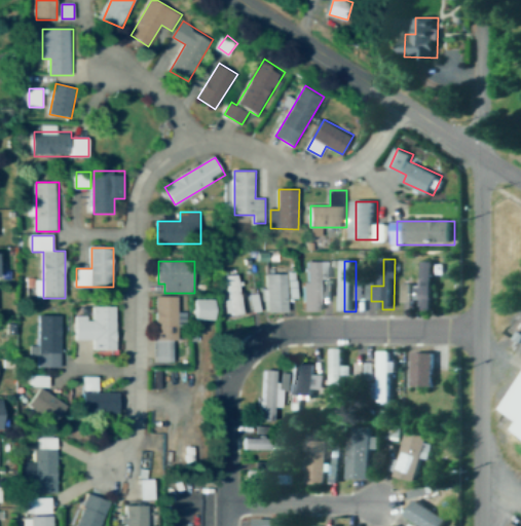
[(423,280),(420,280),(420,312),(435,312),(435,262),(423,262),(423,280)]
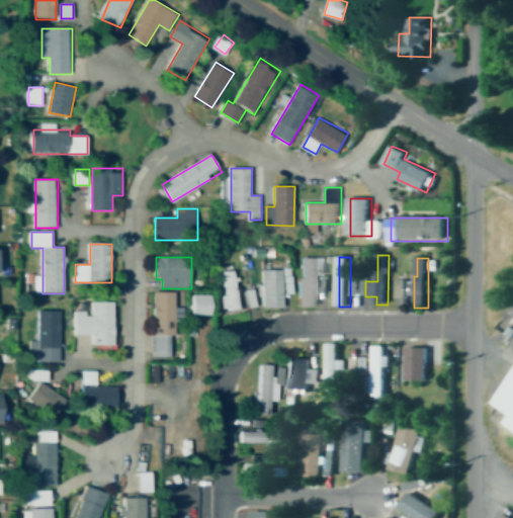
[(317,308),(317,259),(306,259),(306,308),(317,308)]
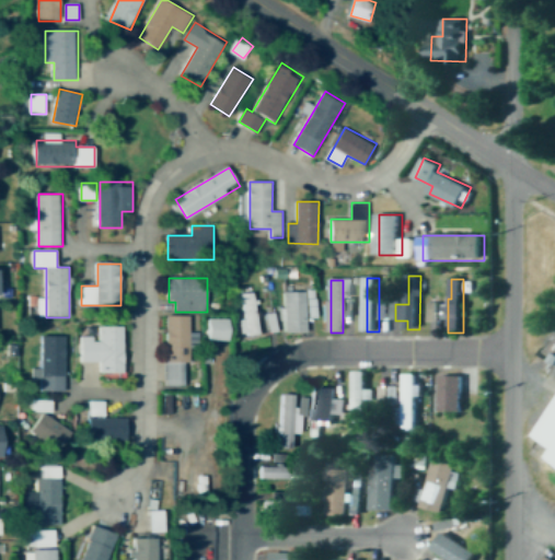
[(309,333),(309,292),(286,292),(286,333),(309,333)]
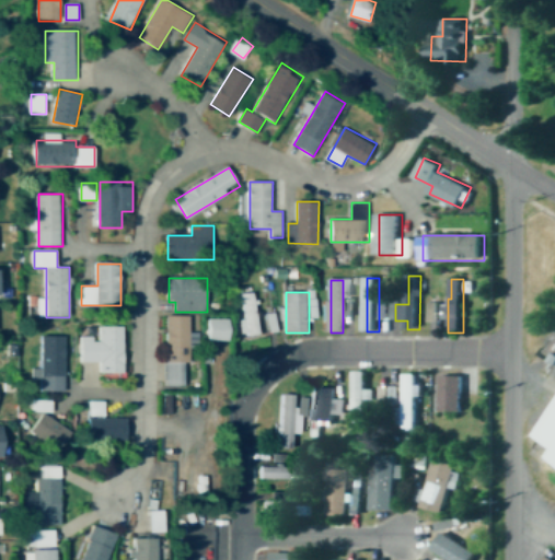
[(262,335),(257,293),(243,294),(247,336),(262,335)]
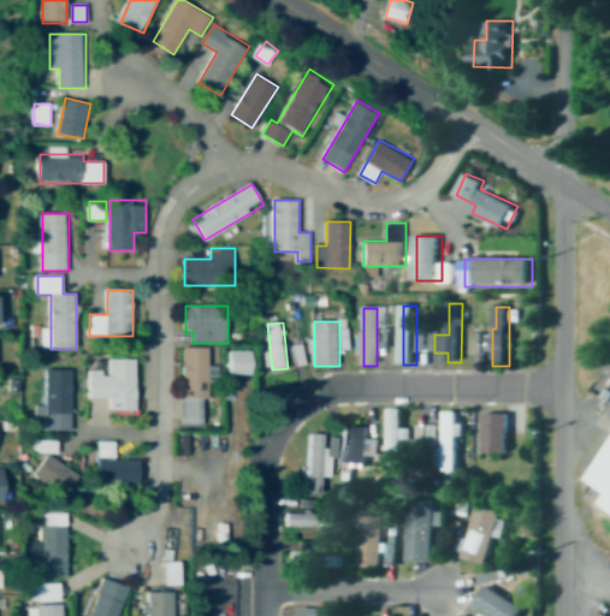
[(208,348),(184,348),(184,425),(208,425),(208,348)]
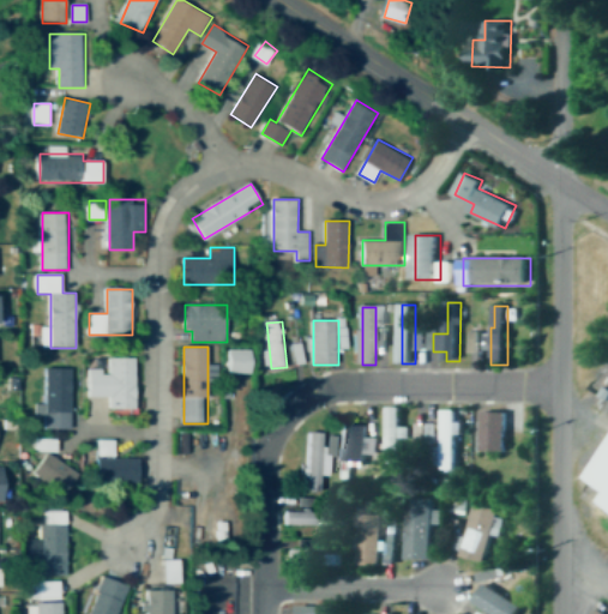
[(251,349),(230,349),(230,390),(251,390),(251,349)]
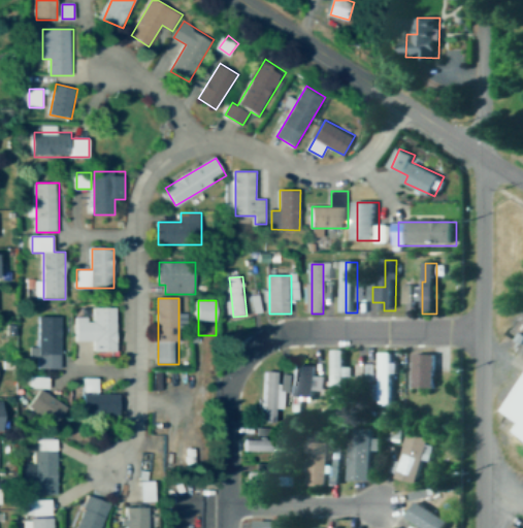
[(117,308),(95,308),(95,319),(78,319),(78,341),(95,341),(95,352),(117,352),(117,308)]
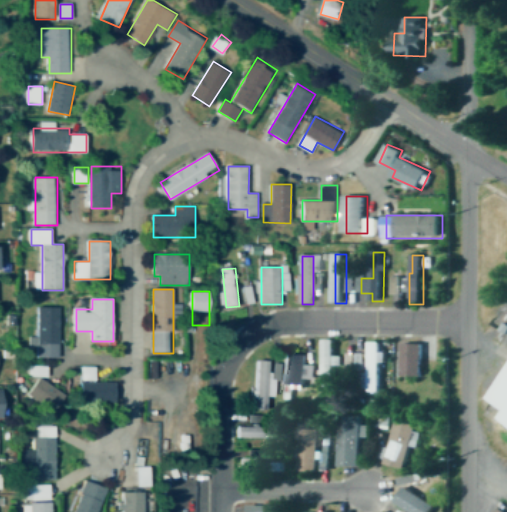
[(60,307),(39,307),(39,357),(60,357),(60,307)]
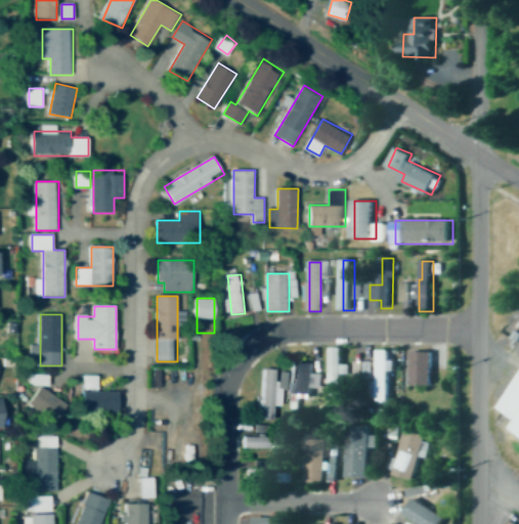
[(334,398),(347,398),(347,365),(345,365),(345,348),(334,348),(334,398)]
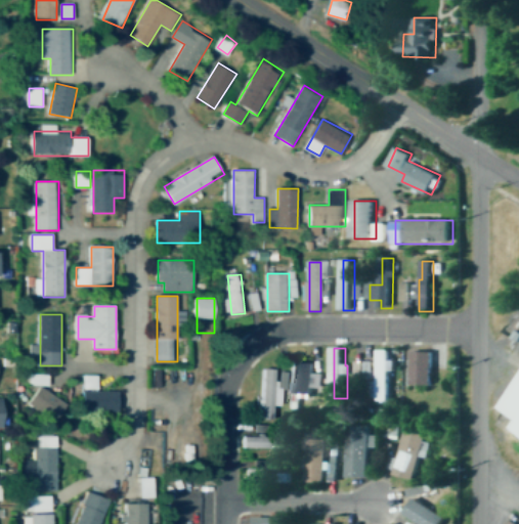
[(393,349),(380,349),(380,402),(393,402),(393,349)]
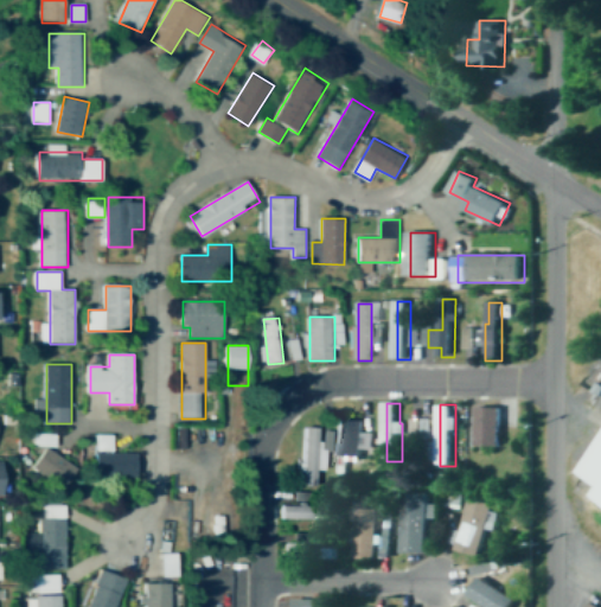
[(504,446),(504,408),(480,408),(480,446),(504,446)]
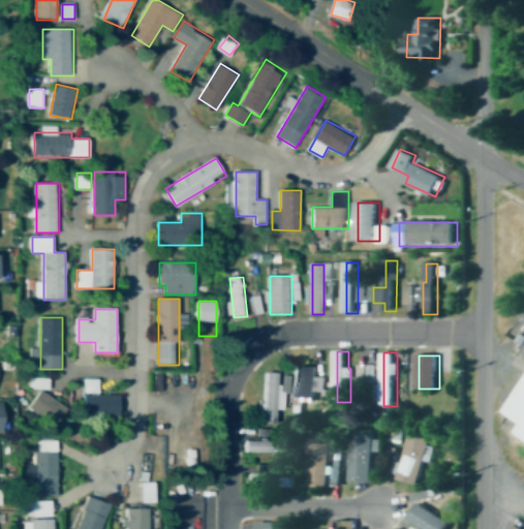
[(297,399),(319,400),(319,366),(298,365),(297,399)]
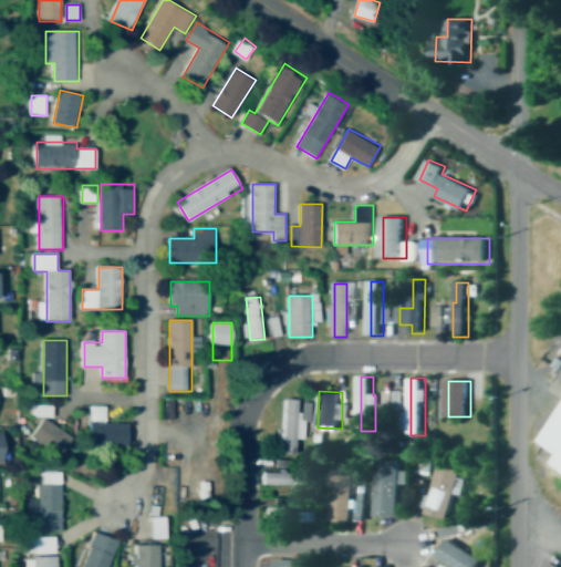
[(304,415),(300,415),(300,399),(287,399),(286,452),(298,452),(298,437),(303,437),(304,415)]
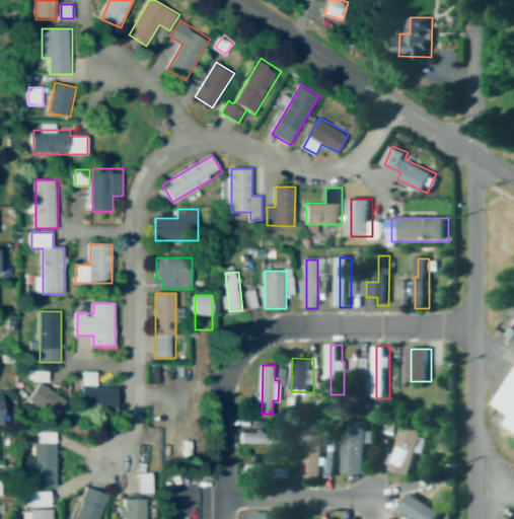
[(513,422),(513,413),(499,403),(513,379),(513,422)]
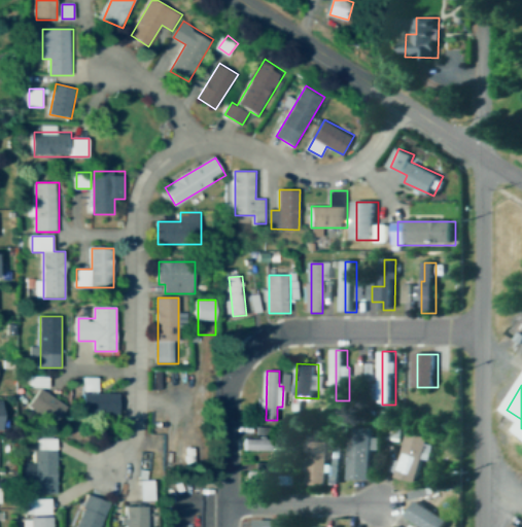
[(30,406),(55,424),(67,407),(42,388),(30,406)]
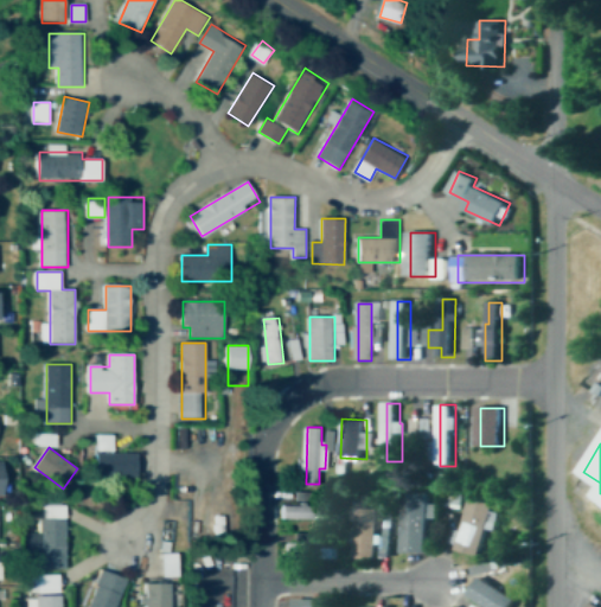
[(138,477),(138,452),(98,452),(98,477),(138,477)]
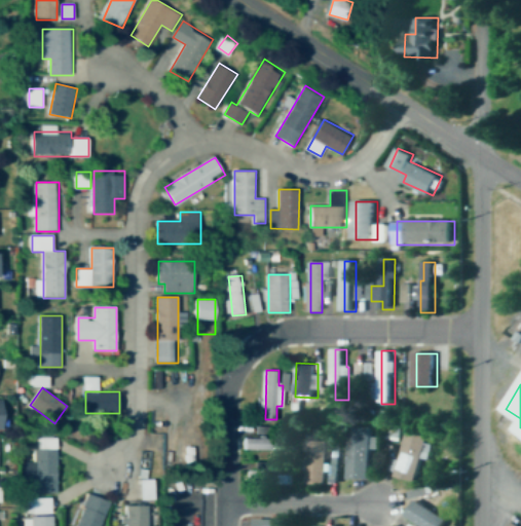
[(0,427),(7,428),(8,398),(0,398),(0,427)]
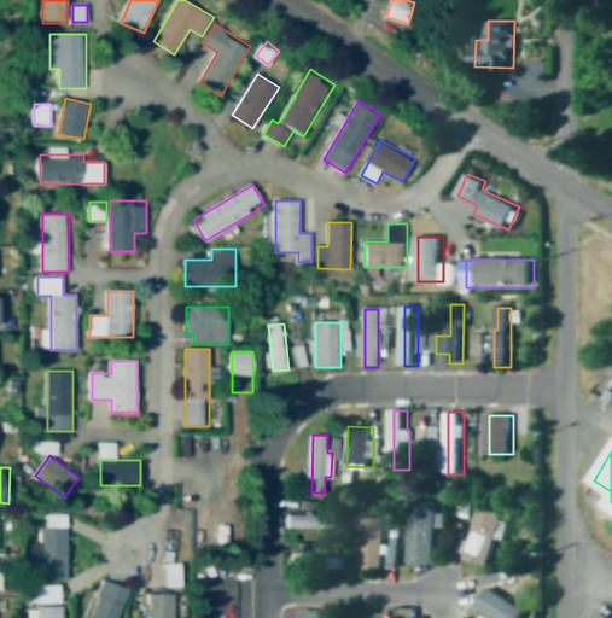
[(412,561),(437,561),(437,501),(412,501),(412,561)]
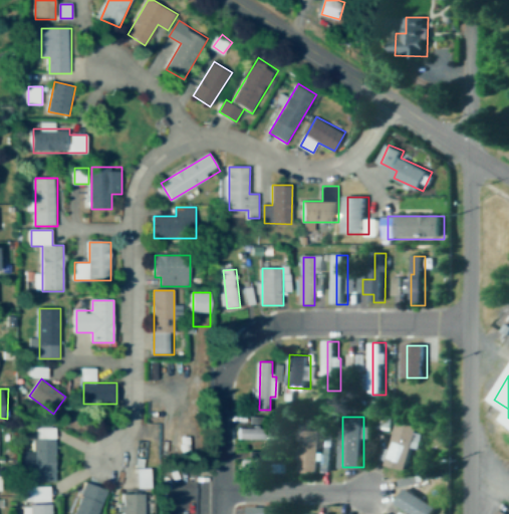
[(411,467),(414,447),(418,447),(420,426),(397,424),(393,465),(411,467)]
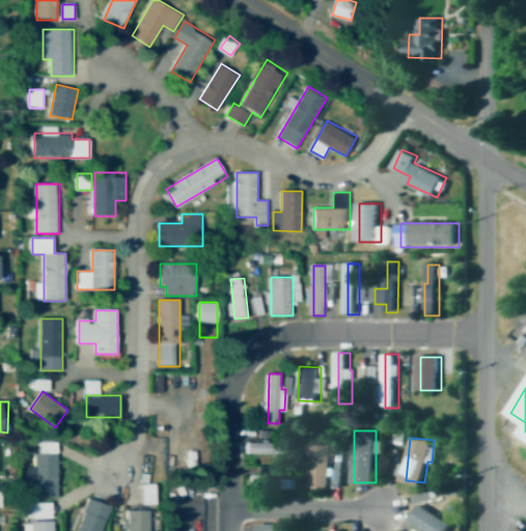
[(38,497),(59,497),(59,441),(38,441),(38,497)]
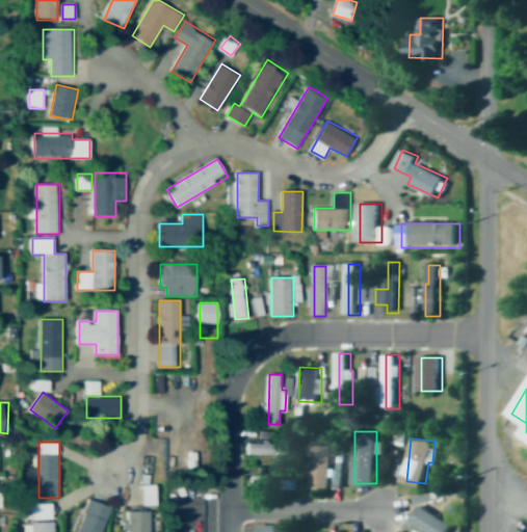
[(299,444),(251,444),(251,455),(299,455),(299,444)]
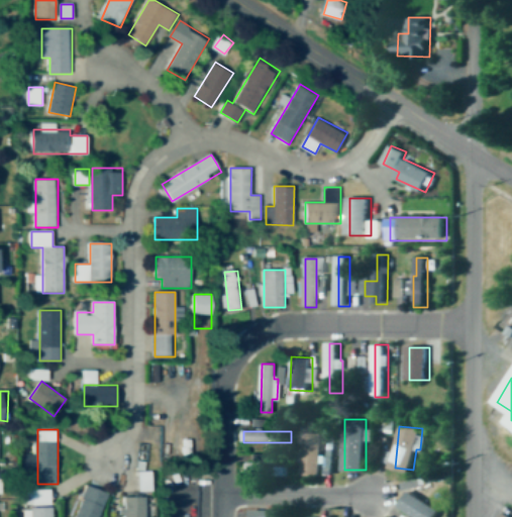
[(322,477),(322,434),(305,434),(305,477),(322,477)]
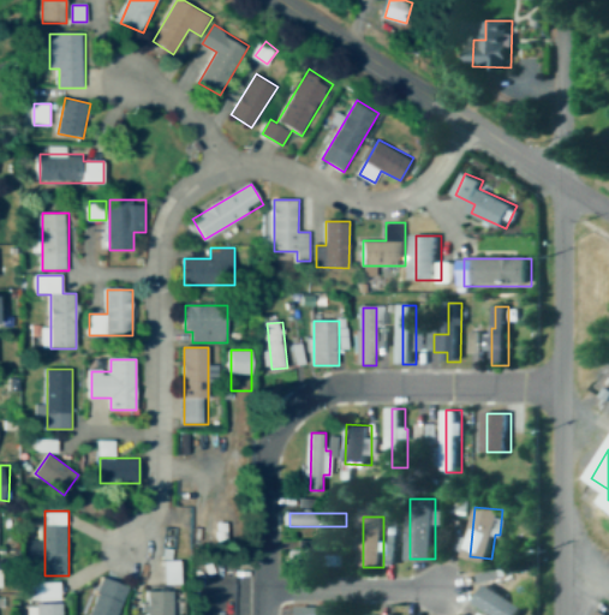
[(316,550),(336,550),(336,538),(300,538),(300,549),(293,549),(293,566),(316,566),(316,550)]
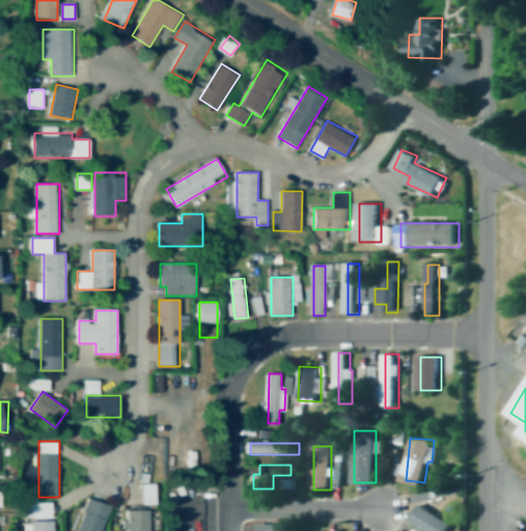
[(296,487),(296,479),(279,479),(279,487),(296,487)]
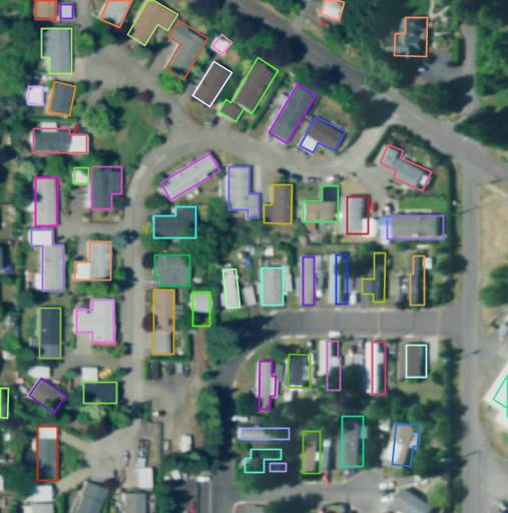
[(155,466),(141,466),(142,486),(155,485),(155,466)]
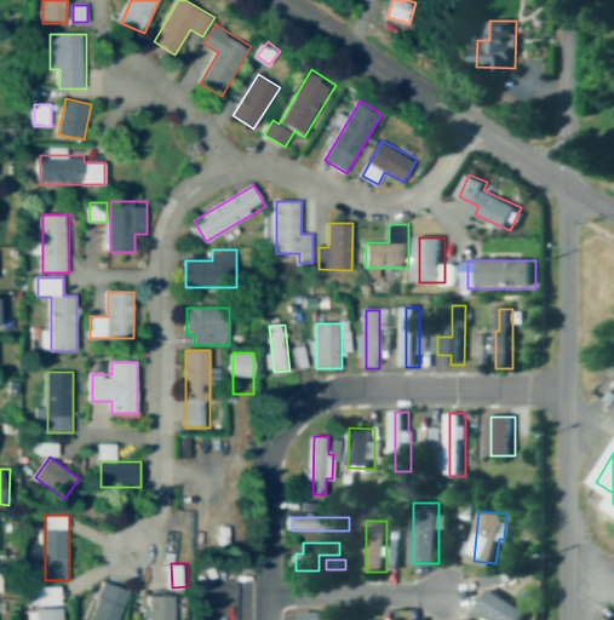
[(91,619),(119,619),(131,591),(107,581),(91,619)]
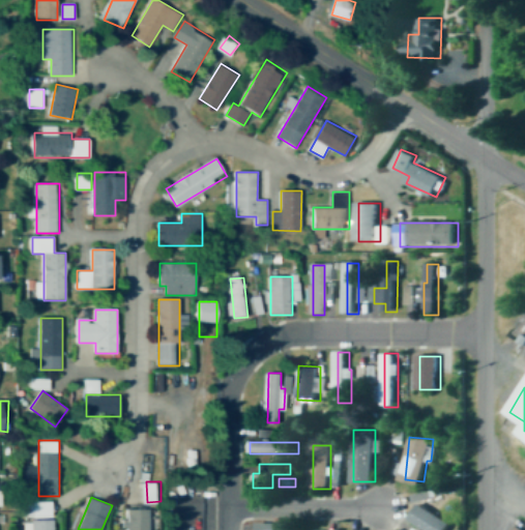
[(33,502),(33,517),(54,517),(54,502),(33,502)]
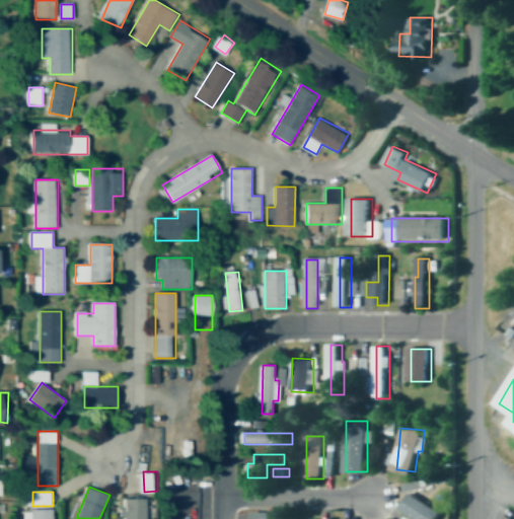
[(214,518),(214,492),(202,492),(202,518),(214,518)]
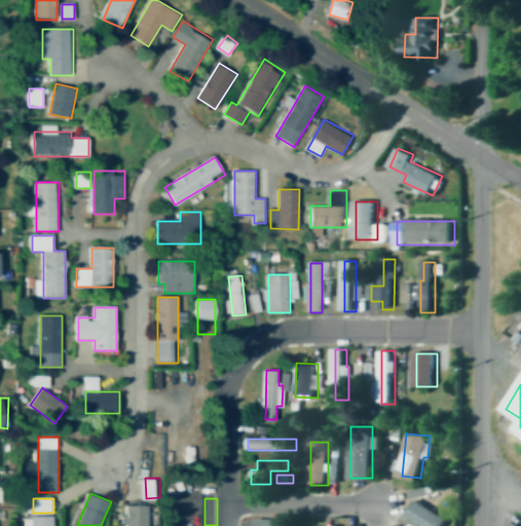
[(409,516),(426,525),(445,525),(450,518),(418,499),(409,516)]
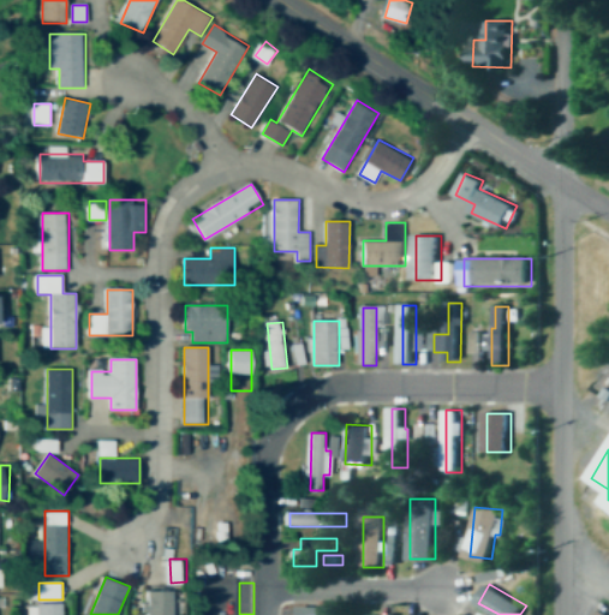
[(148,589),(148,614),(174,614),(174,589),(148,589)]
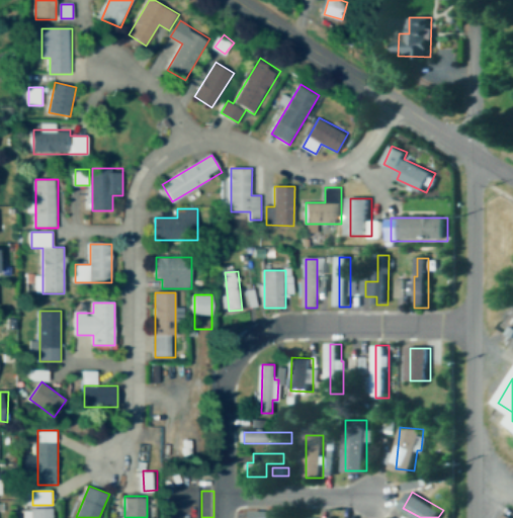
[(33,517),(55,517),(55,507),(33,507),(33,517)]
